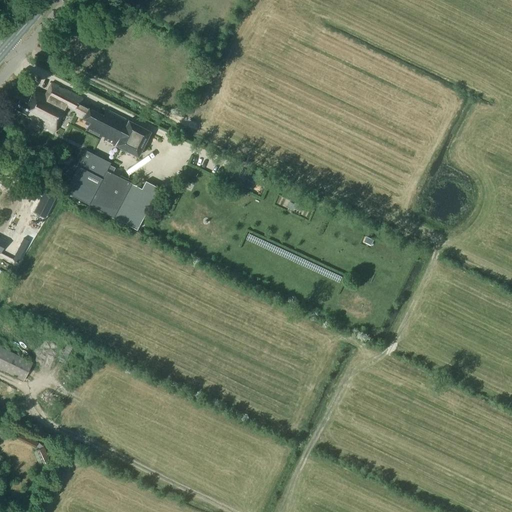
[(19,70),(16,76),(23,80),(26,74),(19,70)]
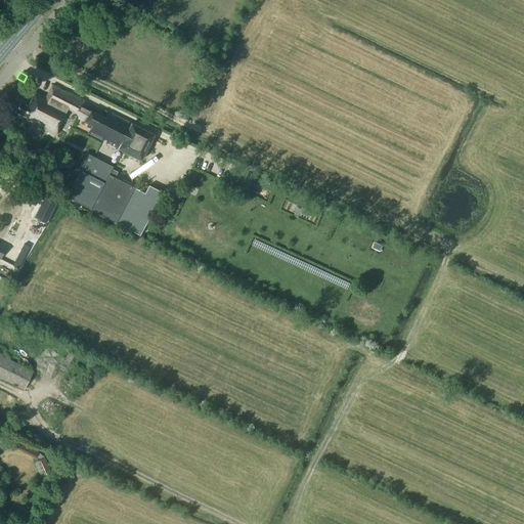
[(78,118),(85,122),(91,125),(88,132),(118,147),(118,148),(140,160),(154,134),(131,123),(107,112),(104,118),(90,111),(81,106),(84,100),(64,90),(63,91),(59,89),(59,88),(52,84),(47,95),(49,96),(48,98),(35,91),(28,106),(19,102),(15,112),(28,118),(27,121),(55,135),(69,108),(78,114),(78,118)]
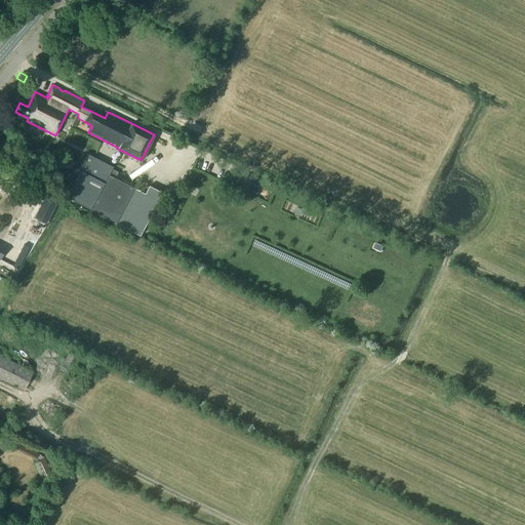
[(112,169),(113,167),(87,154),(78,172),(65,198),(116,225),(116,224),(134,188),(137,182),(133,179),(131,184),(123,179),(125,174),(118,171),(118,172),(112,169)]
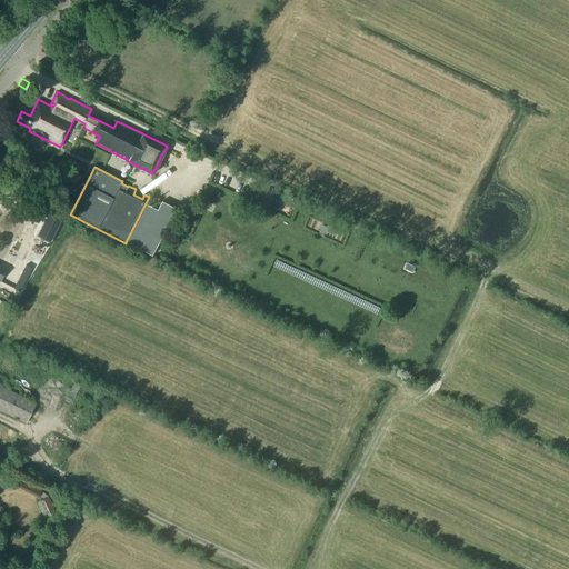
[(0,205),(9,210),(17,193),(2,187),(0,191),(0,205)]
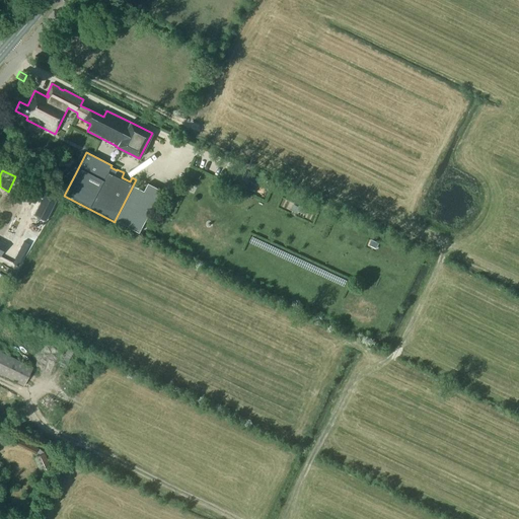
[(115,221),(138,233),(160,191),(147,183),(143,192),(133,186),(115,221)]
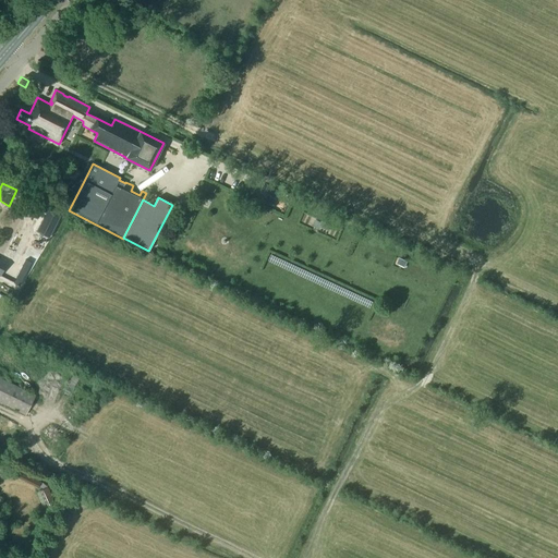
[(15,202),(12,209),(20,213),(23,206),(15,202)]
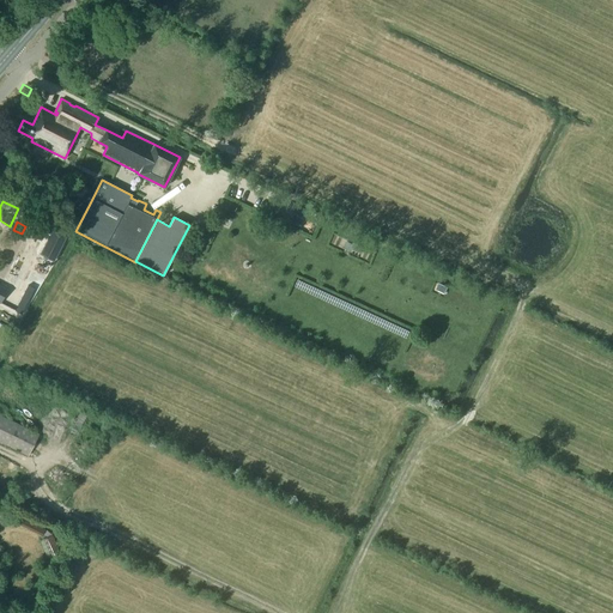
[(52,230),(40,254),(54,261),(66,237),(52,230)]
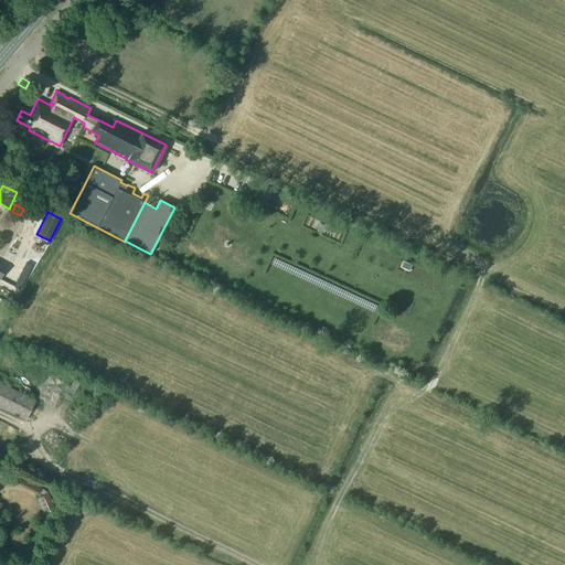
[(30,241),(39,221),(27,215),(18,236),(30,241)]
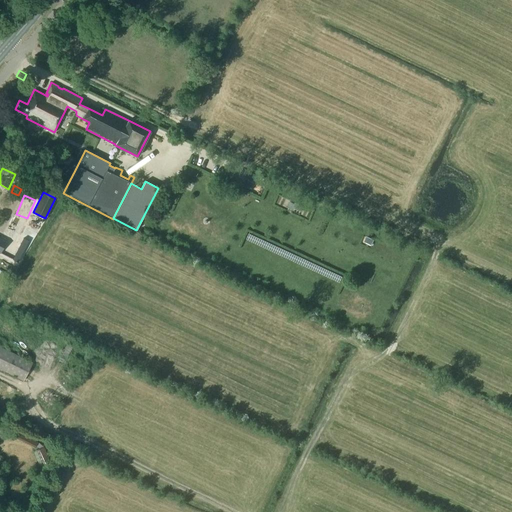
[(291,206),(303,210),(305,204),(292,200),(291,206)]
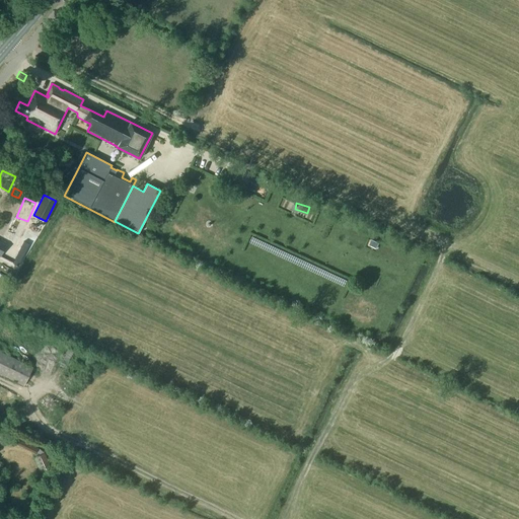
[(379,243),(371,239),(369,244),(376,248),(379,243)]
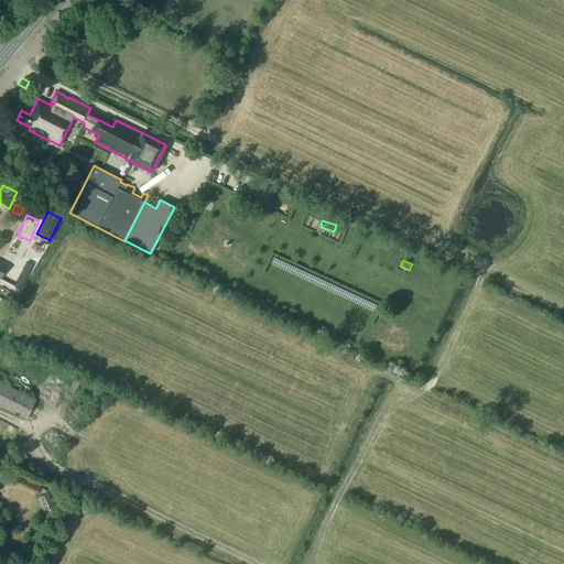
[(78,376),(72,388),(78,392),(85,379),(78,376)]
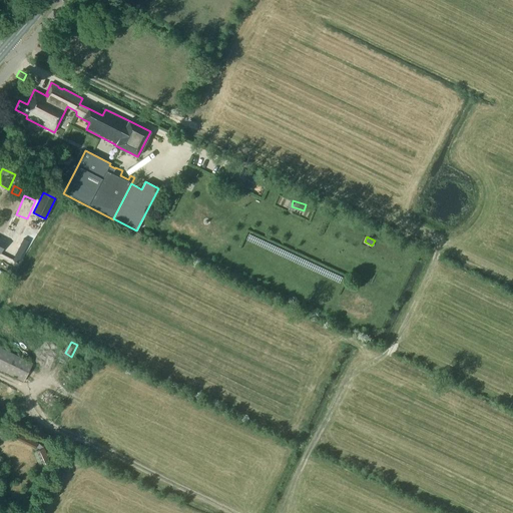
[(32,364),(0,347),(0,370),(23,382),(32,364)]
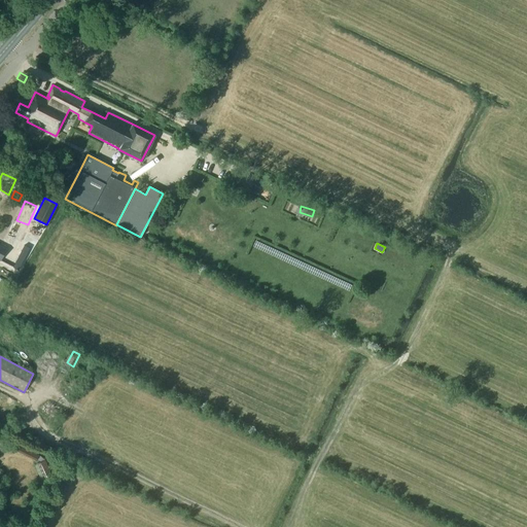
[(14,450),(36,460),(39,454),(18,444),(14,450)]
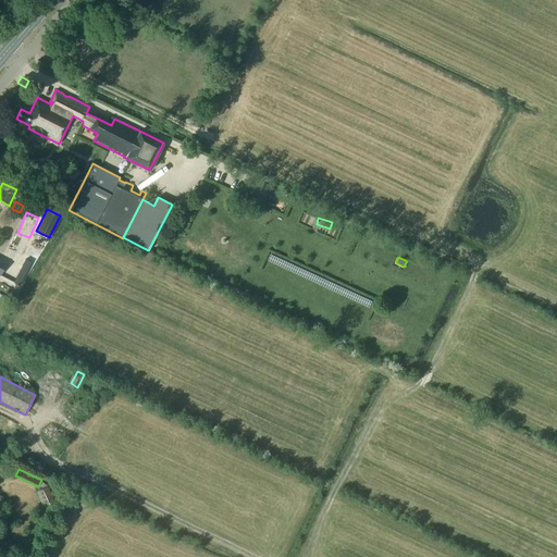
[(54,502),(47,485),(40,489),(48,505),(54,502)]
